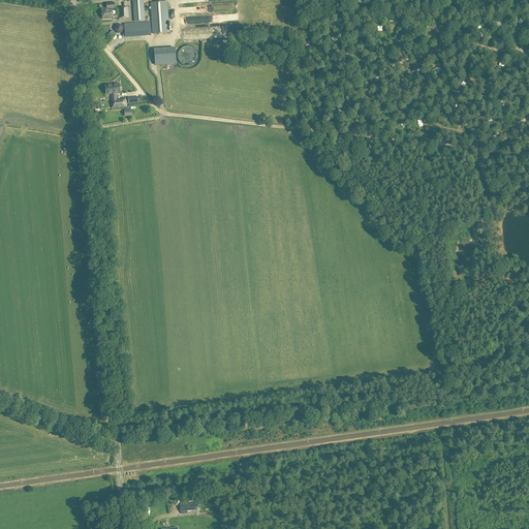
[(145,21),(143,0),(134,0),(132,0),(134,22),(145,21)]
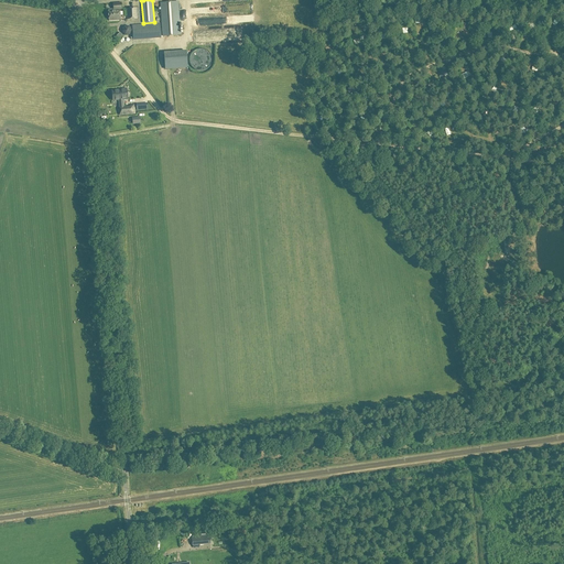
[(180,34),(177,1),(161,2),(163,36),(180,34)]
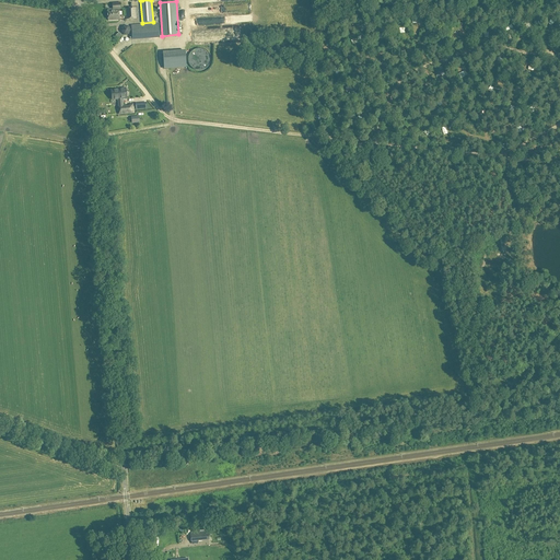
[(119,20),(119,9),(120,9),(120,2),(112,3),(113,9),(107,10),(108,21),(119,20)]
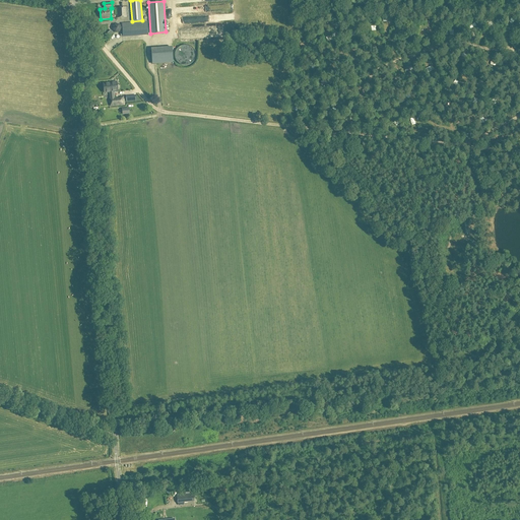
[(117,7),(117,18),(126,17),(126,7),(117,7)]
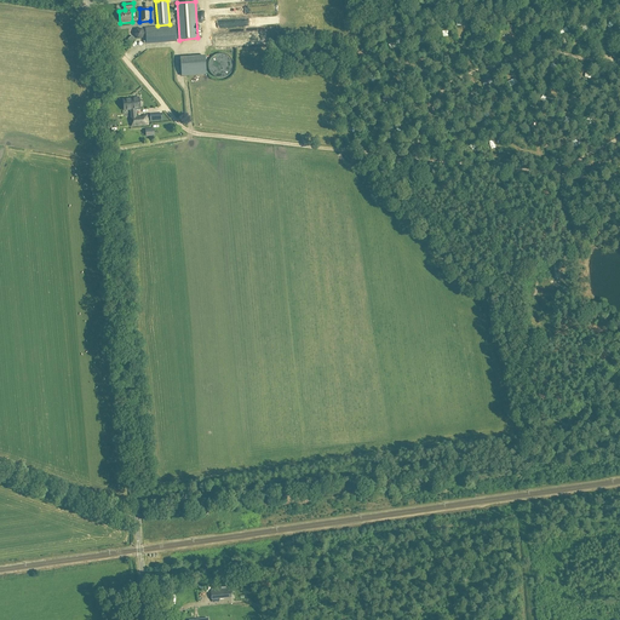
[(142,28),(136,29),(133,34),(137,39),(143,39),(145,33),(142,28)]
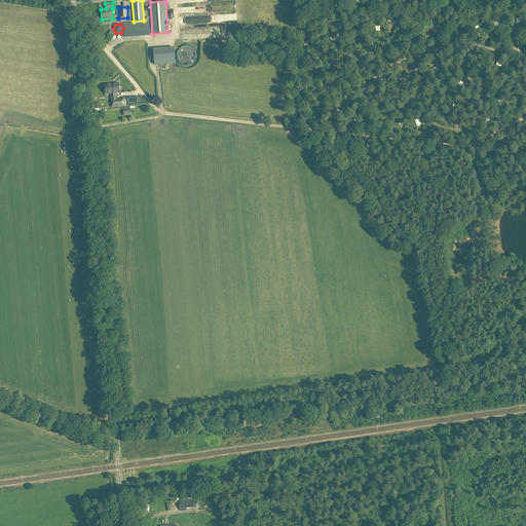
[(126,37),(151,35),(150,24),(125,26),(126,37)]
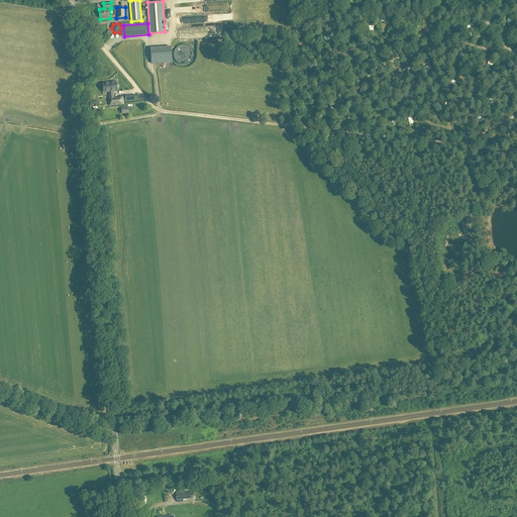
[(187,65),(189,64),(190,63),(192,62),(193,60),(194,58),(194,57),(194,54),(194,52),(194,50),(192,47),(191,46),(189,45),(188,44),(186,44),(184,44),(182,44),(180,45),(178,45),(177,47),(175,49),(175,50),(174,53),(174,56),(174,58),(175,59),(176,61),(177,62),(178,63),(181,65),(183,65),(185,65),(187,65)]
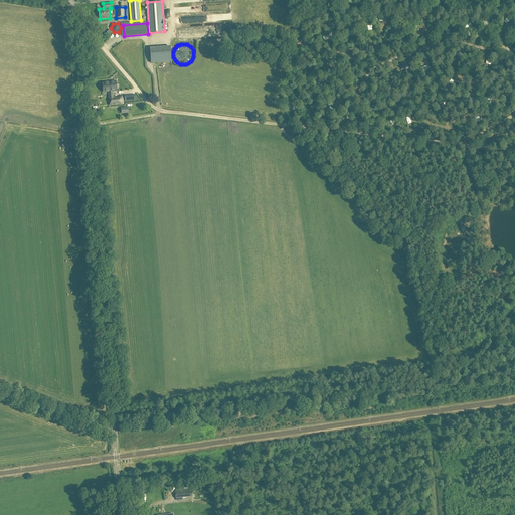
[(150,47),(151,62),(171,61),(170,46),(150,47)]
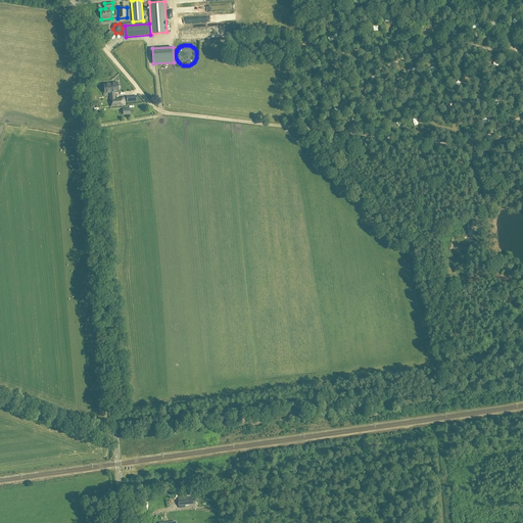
[(415,69),(414,63),(407,64),(409,72),(415,69)]
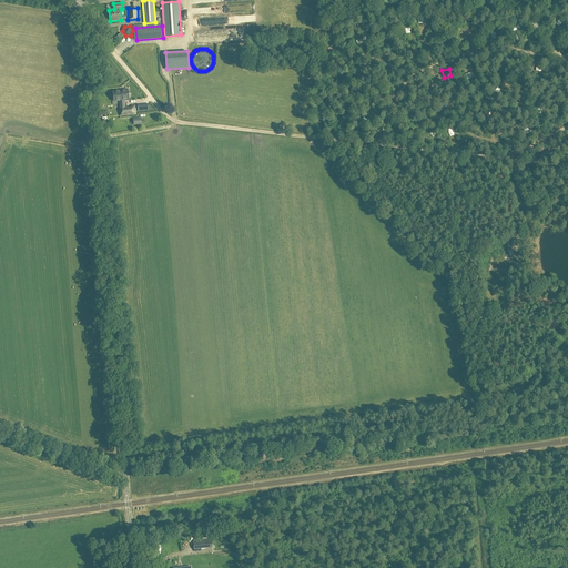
[(120,107),(119,107),(120,115),(129,114),(128,108),(128,107),(122,107),(122,101),(129,100),(128,89),(120,90),(121,90),(112,91),(113,101),(118,101),(119,101),(120,101),(120,107)]
